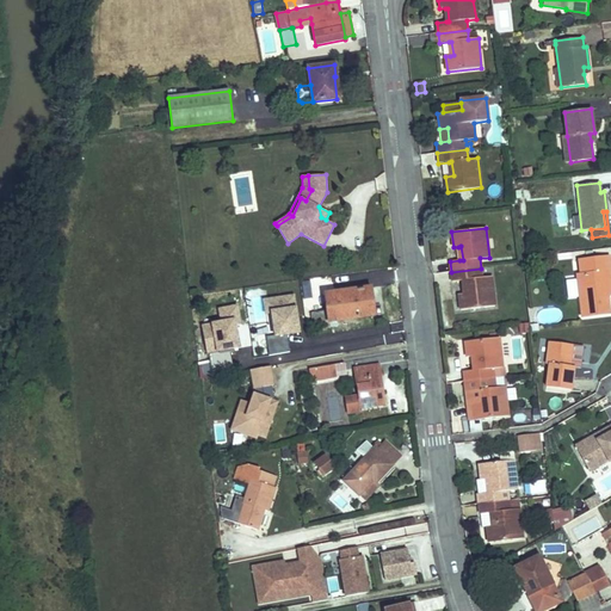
[(610,272),(609,257),(579,260),(580,275),(578,276),(582,318),(609,314),(608,297),(605,297),(603,272),(610,272)]
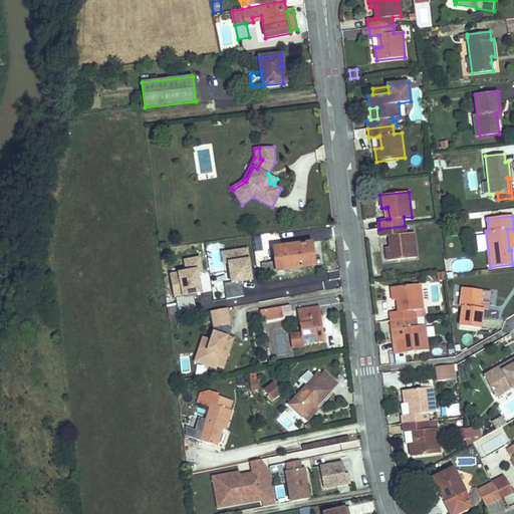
[(405,226),(379,229),(380,237),(389,236),(392,236),(393,247),(386,248),(388,261),(417,258),(414,233),(406,234),(405,226)]
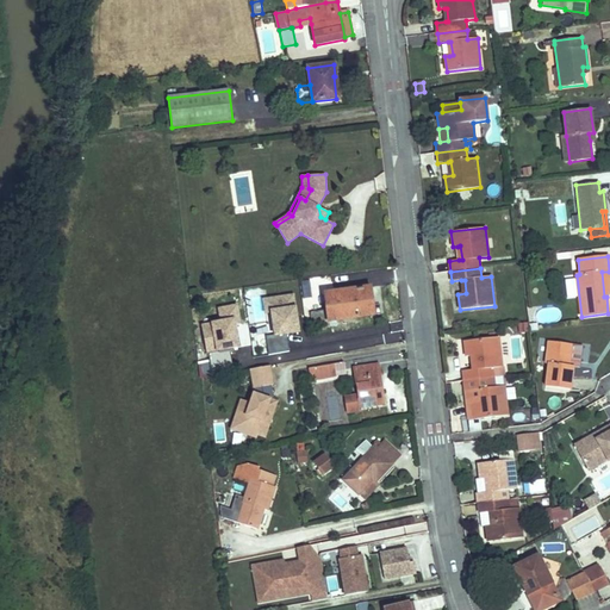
[(372,316),(368,287),(342,292),(336,292),(324,294),(327,311),(311,313),(313,328),(329,325),(329,322),(372,316)]
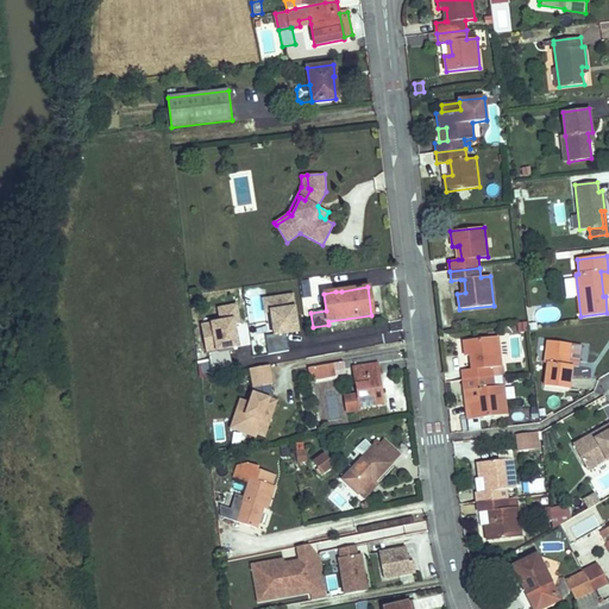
[(295,293),(261,297),(268,352),(288,350),(287,334),(300,332),(295,293)]
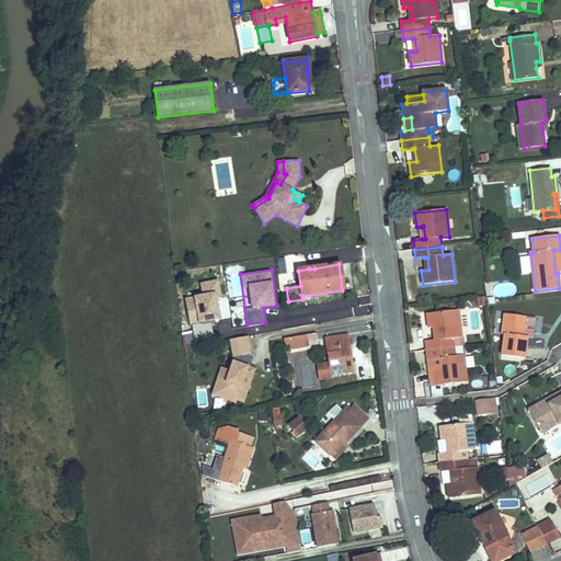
[(496,284),(497,297),(515,296),(514,283),(496,284)]
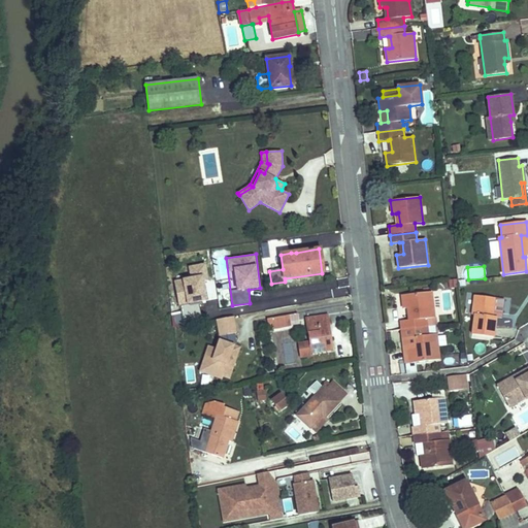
[(400,321),(401,330),(427,327),(426,319),(434,318),(431,292),(401,295),(403,308),(407,308),(409,308),(411,320),(408,320),(400,321)]
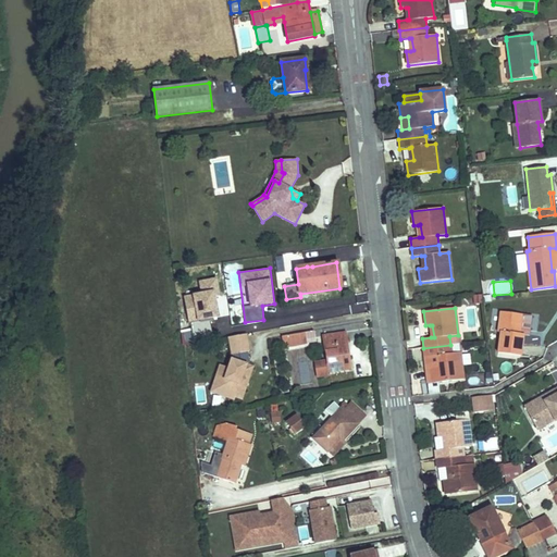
[(520,335),(522,314),(500,312),(498,332),(500,332),(498,353),(521,356),(523,335),(520,335)]
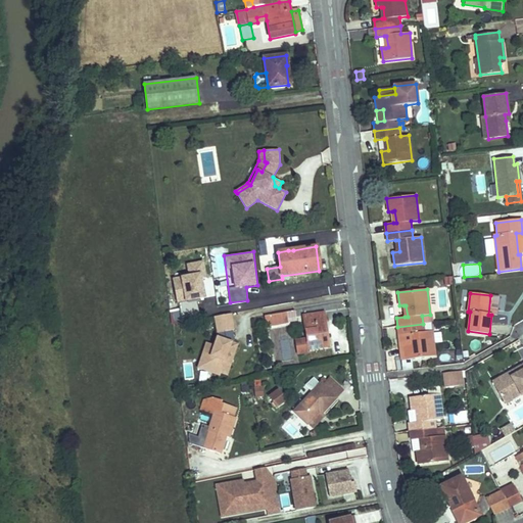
[(187,317),(185,301),(179,302),(181,318),(187,317)]
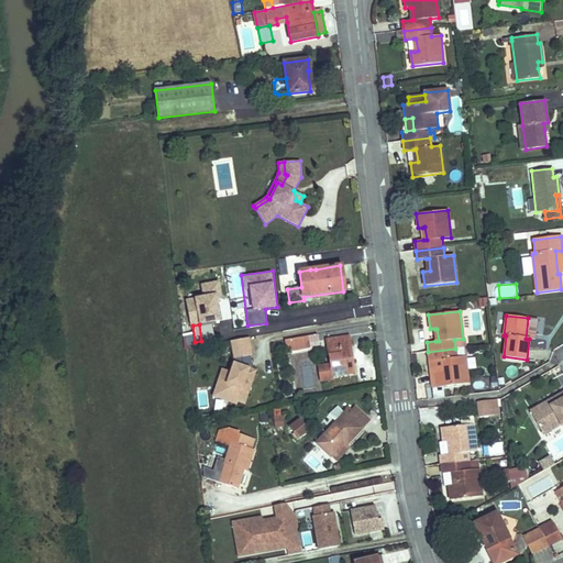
[(307,335),(290,339),(293,350),(309,348),(307,335)]
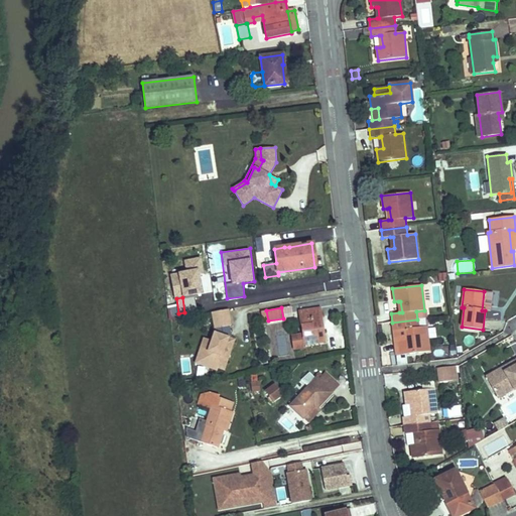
[(215,329),(232,325),(229,308),(211,312),(215,329)]
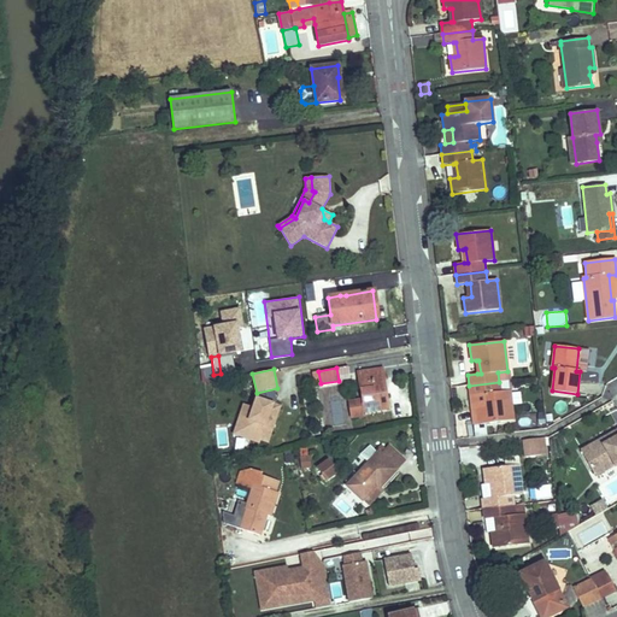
[(382,369),(358,372),(364,412),(388,409),(382,369)]
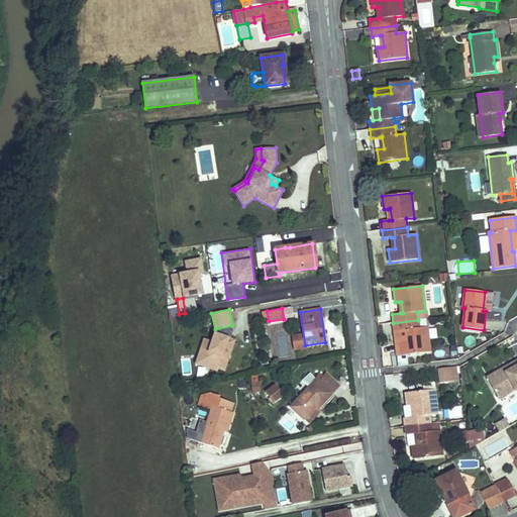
[(418,320),(419,328),(427,327),(426,319),(418,320)]
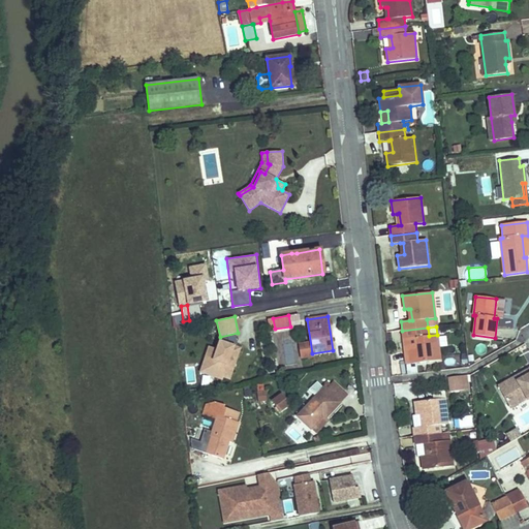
[(428,328),(402,331),(404,347),(409,351),(410,364),(440,361),(437,335),(429,336),(428,328)]
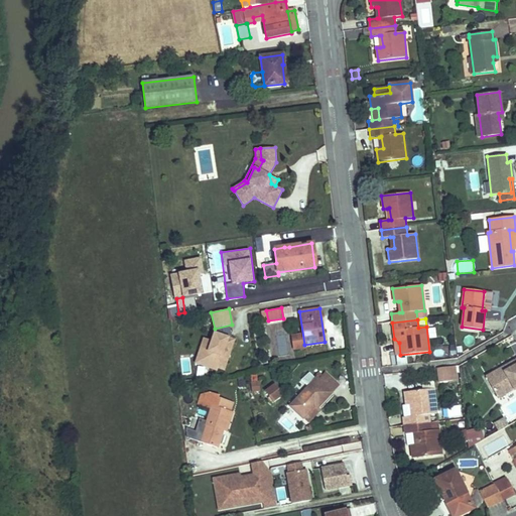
[(279,324),(268,328),(270,334),(281,331),(279,324)]
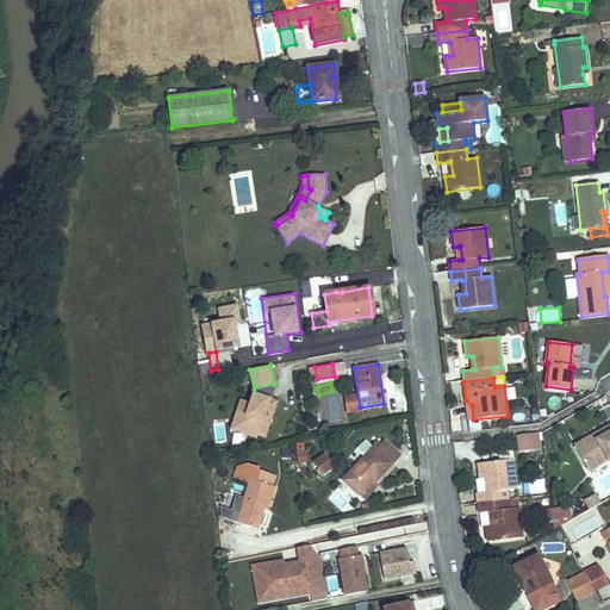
[(253,391),(250,402),(240,398),(230,429),(265,441),(279,399),(253,391)]
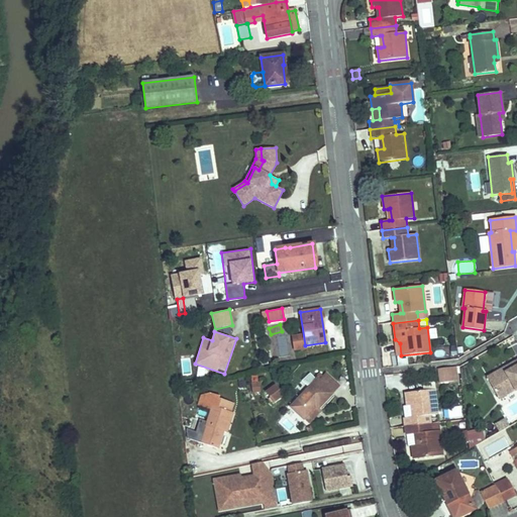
[(303,335),(292,337),(294,349),(305,348),(303,335)]
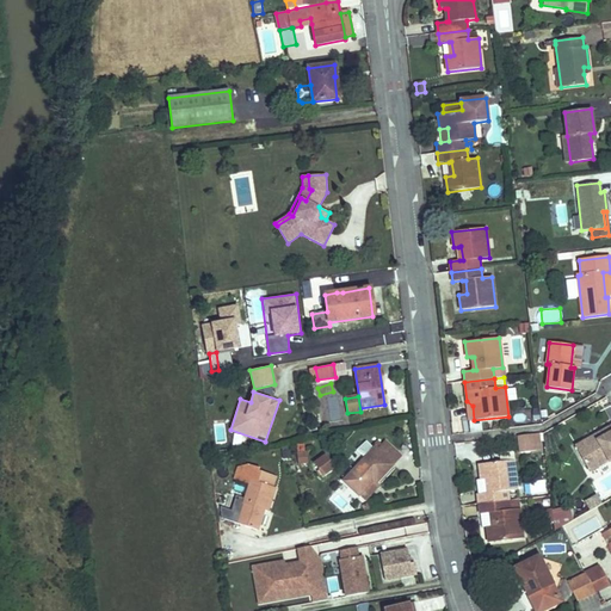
[(481,423),(481,420),(474,420),(473,406),(467,401),(469,424),(481,423)]
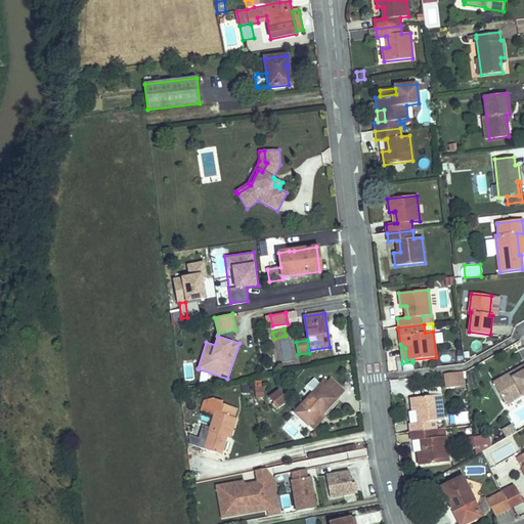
[(412,362),(402,363),(403,372),(413,369),(412,362)]
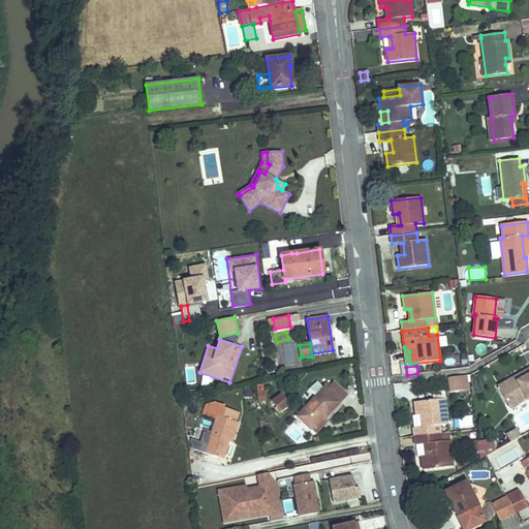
[(528,368),(515,376),(518,380),(528,373),(528,368)]
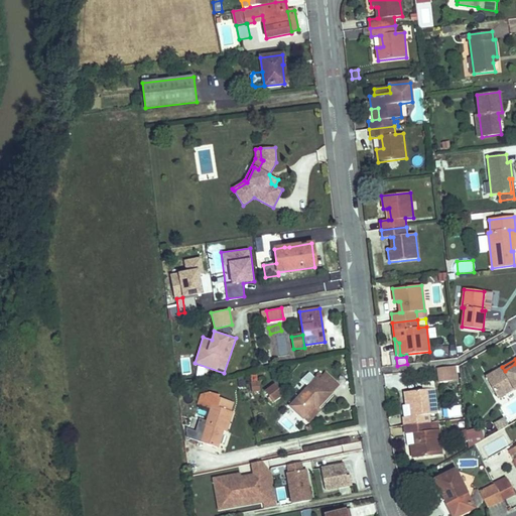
[(502,367),(486,377),(498,398),(514,389),(514,390),(515,388),(515,364),(505,371),(502,367)]
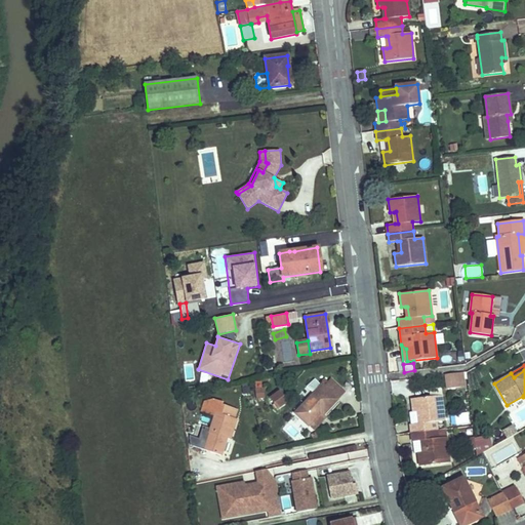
[(460,388),(458,373),(444,374),(446,389),(460,388)]
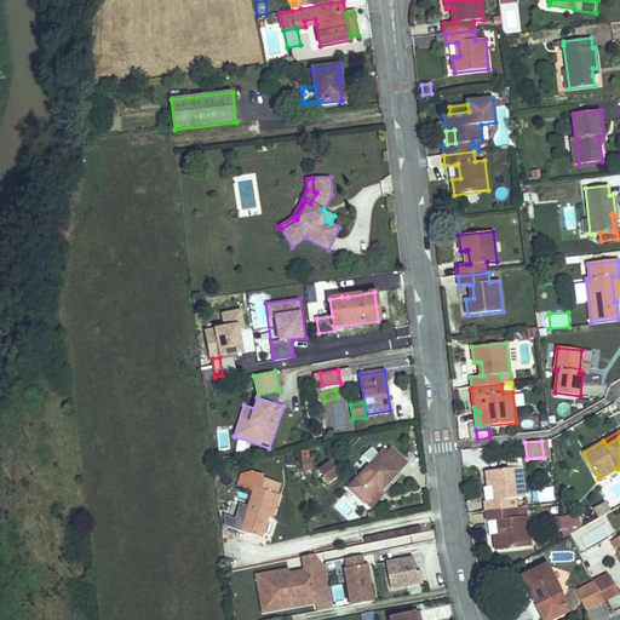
[(371,465),(349,488),(371,509),(385,493),(382,489),(399,471),(397,470),(405,461),(391,448),(383,457),(380,454),(371,465)]
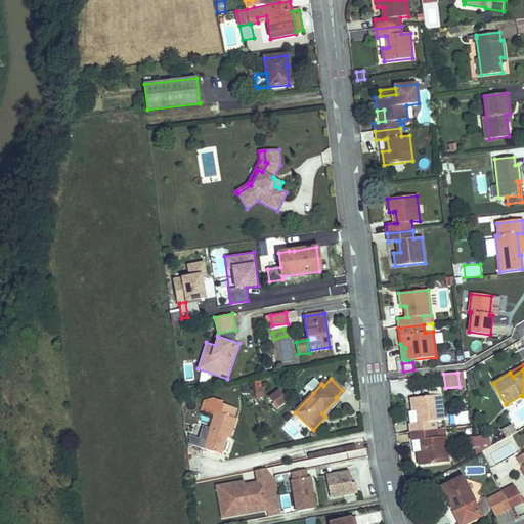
[(313,393),(320,385),(313,379),(306,386),(313,393)]
